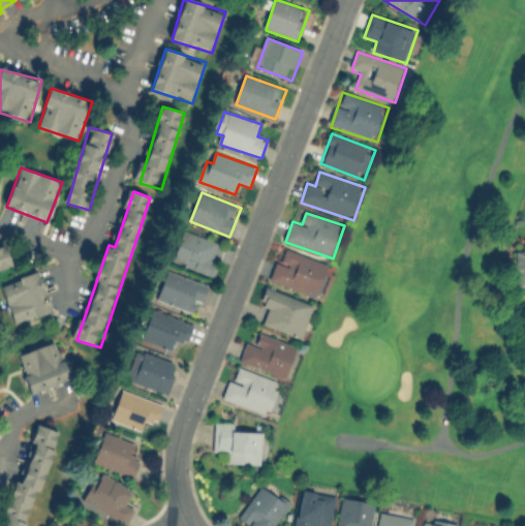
[(175,263),(213,278),(225,247),(187,231),(175,263)]
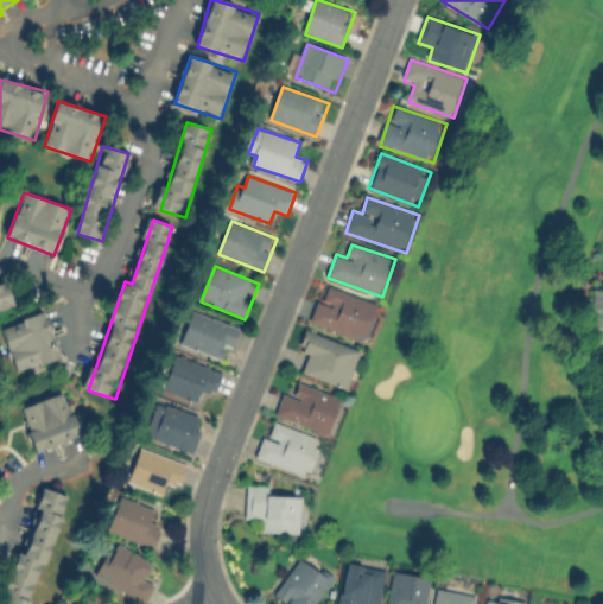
[(379,303),(323,287),(312,326),(368,342),(379,303)]
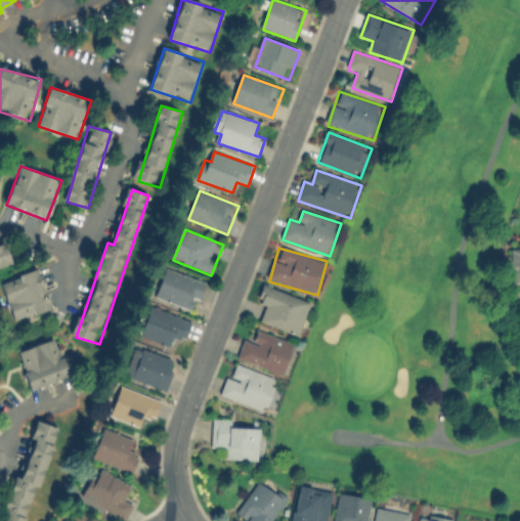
[(519,248),(511,249),(513,286),(519,285),(519,248)]
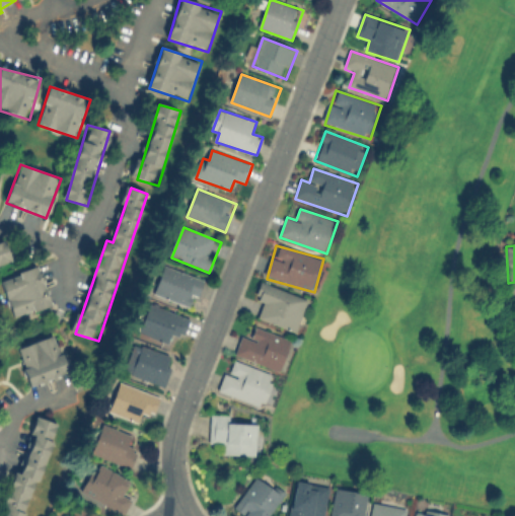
[(0,273),(1,273),(0,270),(0,266),(13,263),(9,246),(0,248),(0,273)]
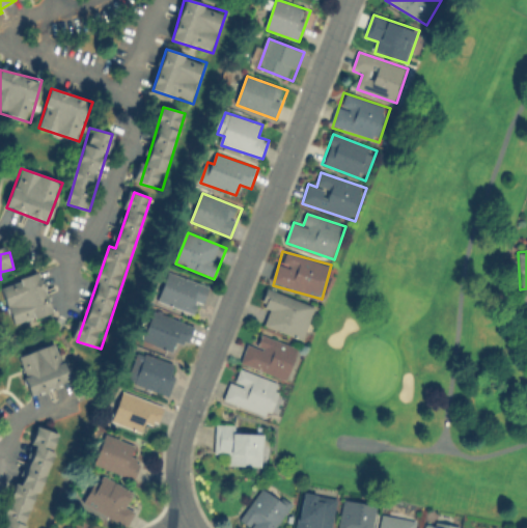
[(14,327),(55,314),(42,273),(1,285),(14,327)]
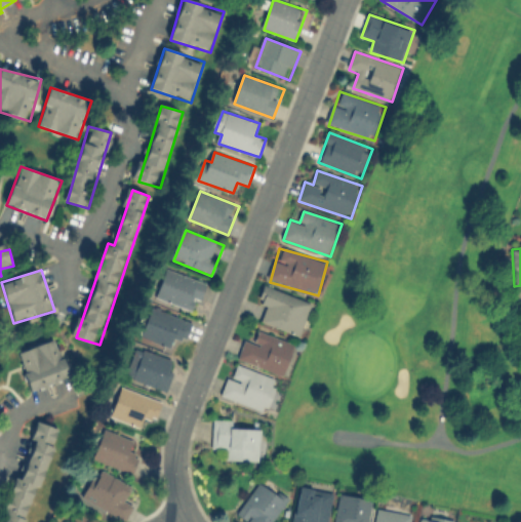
[(158,299),(198,312),(207,283),(167,271),(158,299)]
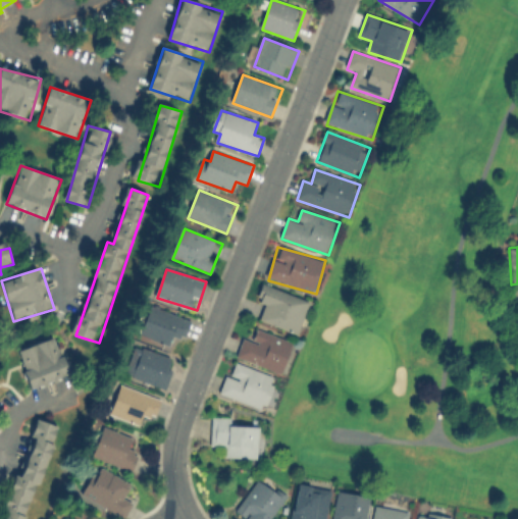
[(312,300),(263,286),(258,302),(266,305),(261,323),(302,334),(312,300)]
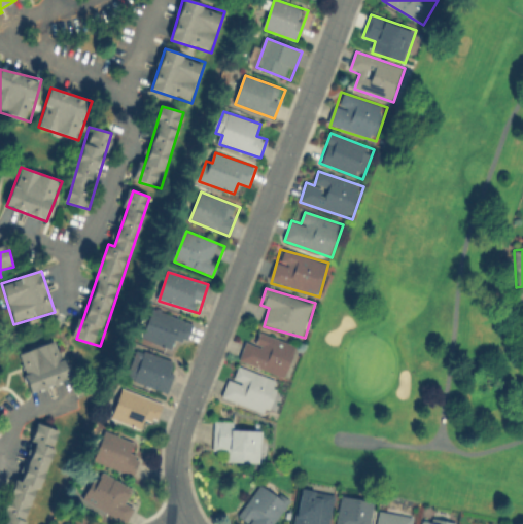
[(195,324),(153,309),(143,339),(173,350),(177,340),(187,344),(195,324)]
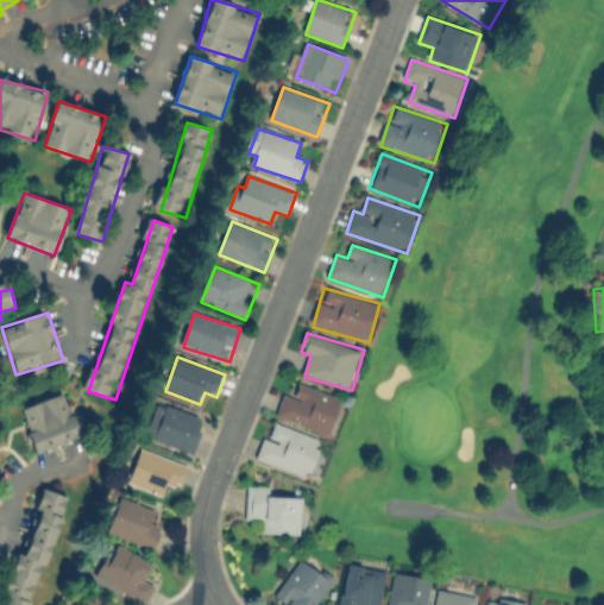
[(276,418),(331,438),(344,399),(301,384),(297,396),(285,392),(276,418)]
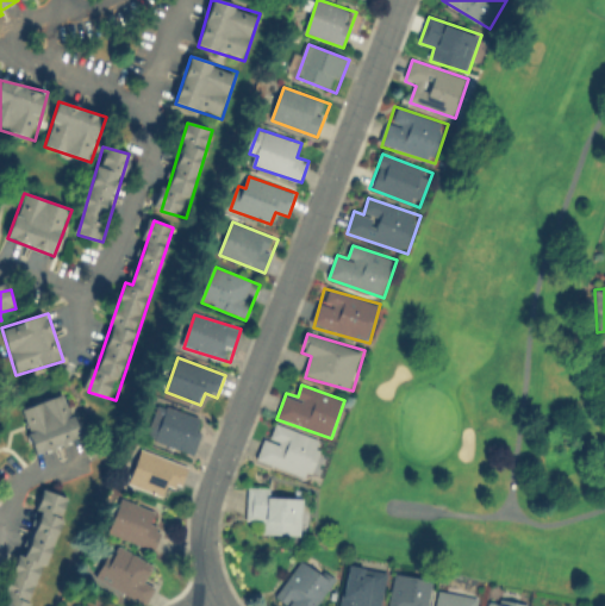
[(22,410),(36,456),(83,439),(68,394),(22,410)]
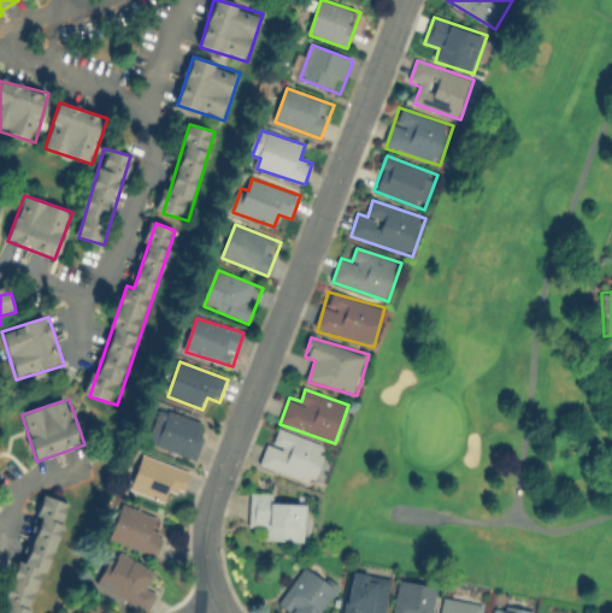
[(196,461),(210,425),(163,408),(149,443),(196,461)]
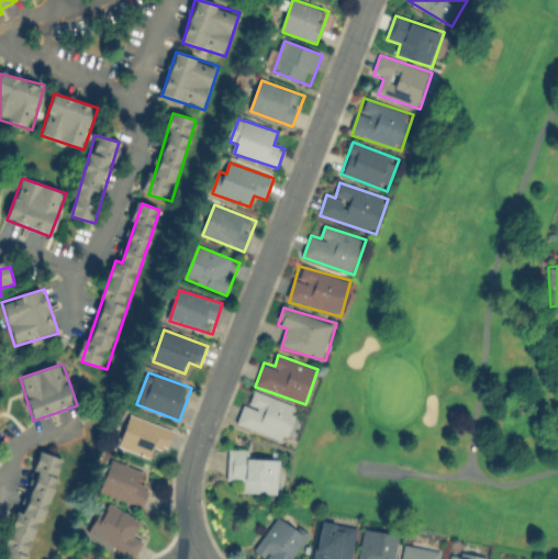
[(288,443),(300,406),(249,390),(238,427),(288,443)]
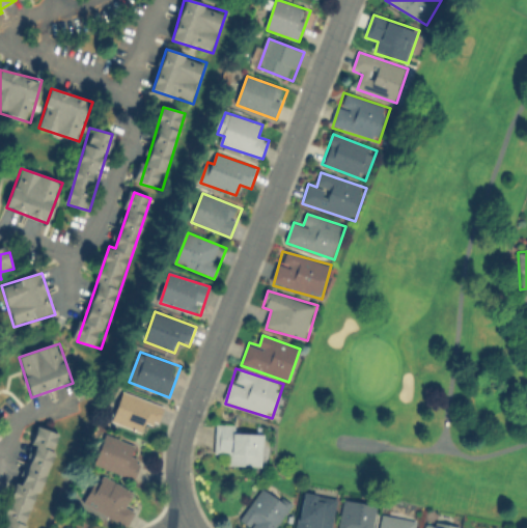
[(113,423),(143,434),(147,423),(159,427),(165,407),(125,392),(113,423)]
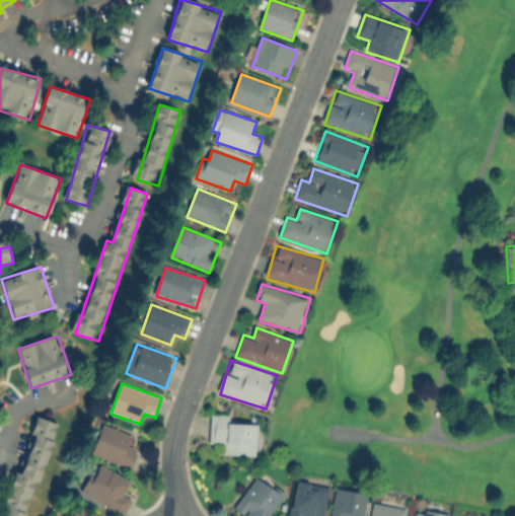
[(16,472),(1,515),(26,515),(58,424),(40,418),(21,474),(16,472)]
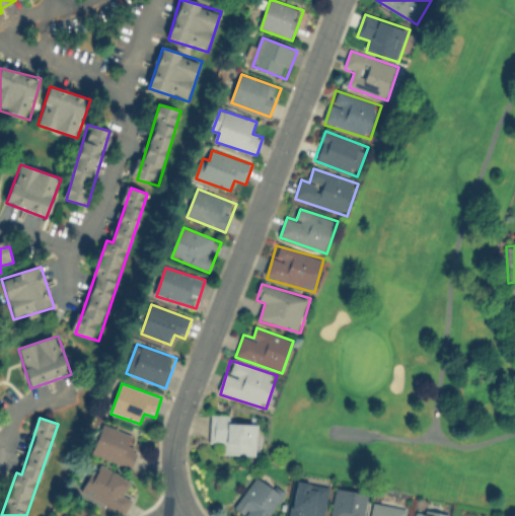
[(225,455),(256,458),(260,421),(212,418),(210,443),(226,444),(225,455)]
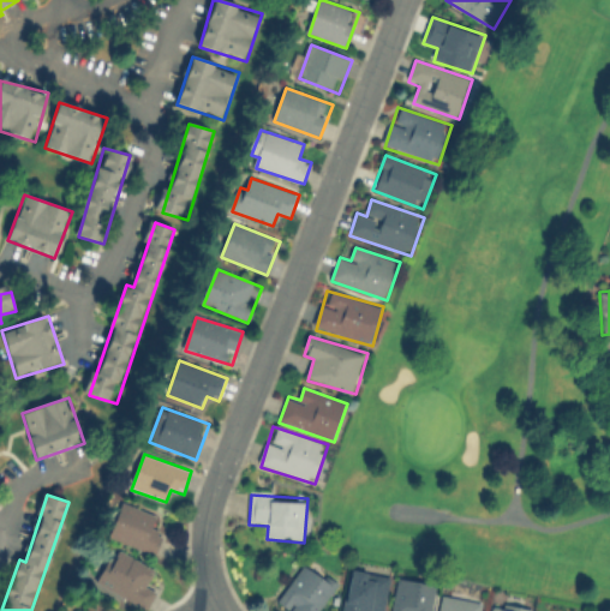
[(167,534),(155,529),(160,519),(124,504),(111,538),(157,557),(167,534)]
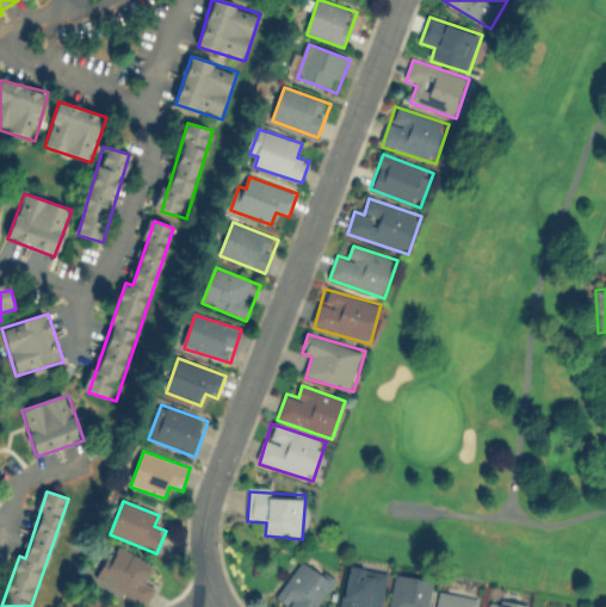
[(158,568),(116,545),(97,580),(143,606),(149,606),(159,588),(148,583),(158,568)]
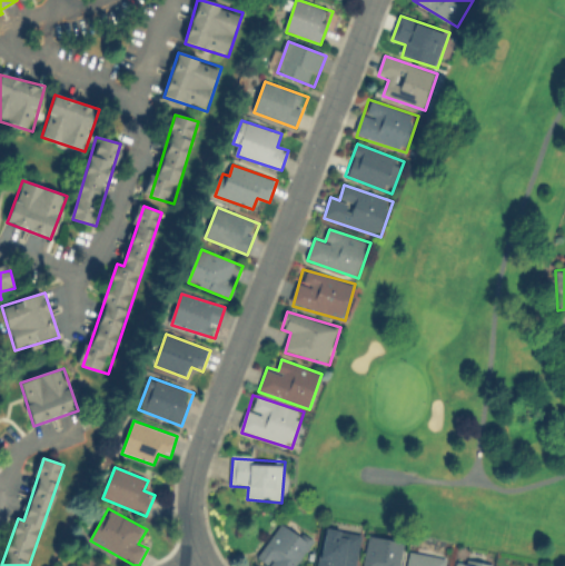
[(299,565),(316,540),(284,520),(259,559),(267,565),(299,565)]
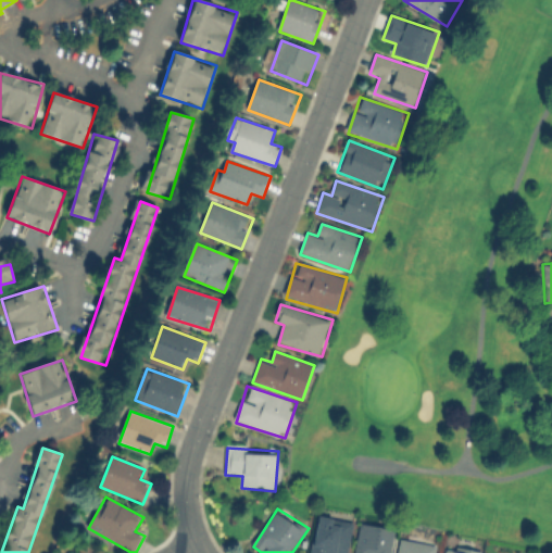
[(350,552),(355,523),(317,517),(312,552),(350,552)]
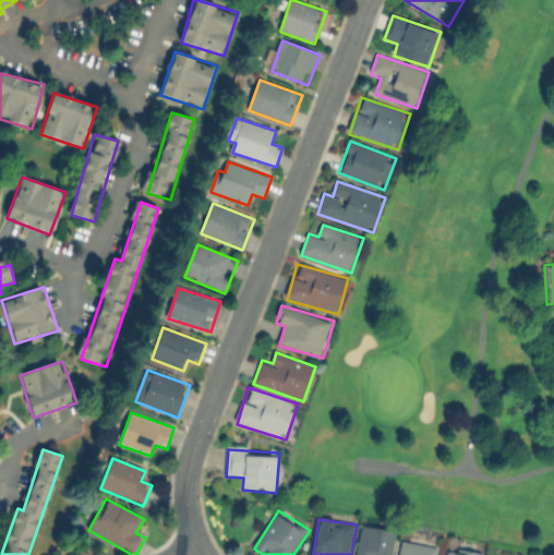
[(394,554),(397,532),(362,527),(358,554),(394,554)]
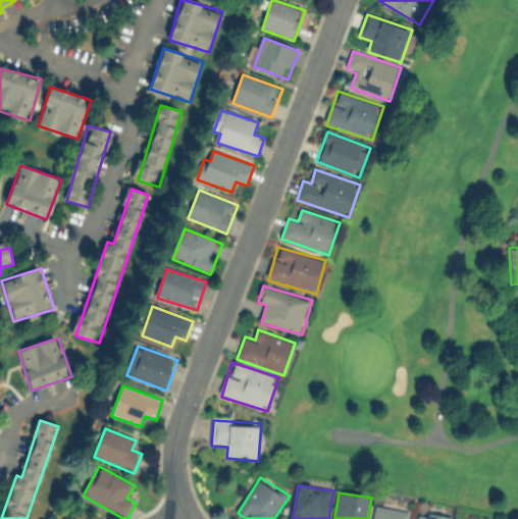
[(411,518),(412,513),(377,506),(374,518),(411,518)]
